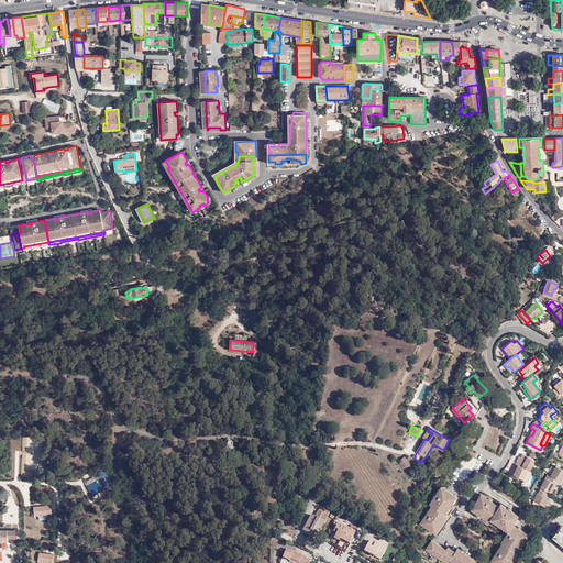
[(518,460),(516,463),(530,471),(532,465),(531,464),(533,460),(528,457),(522,454),(520,457),(519,461),(518,460)]
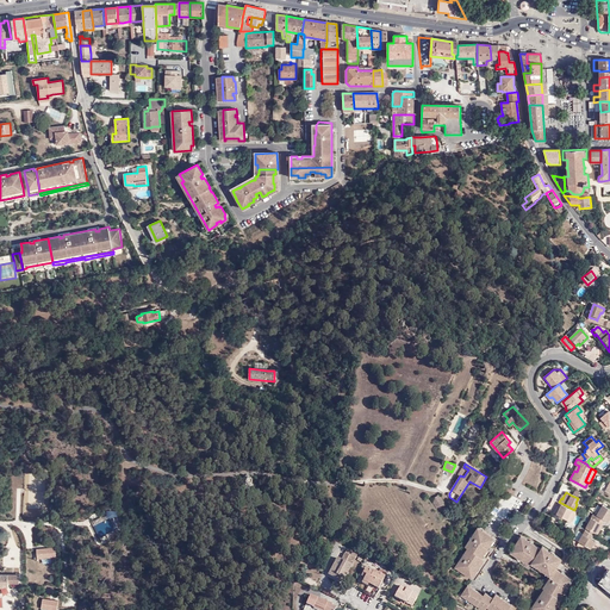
[(431,499),(437,509),(444,504),(440,495),(431,499)]
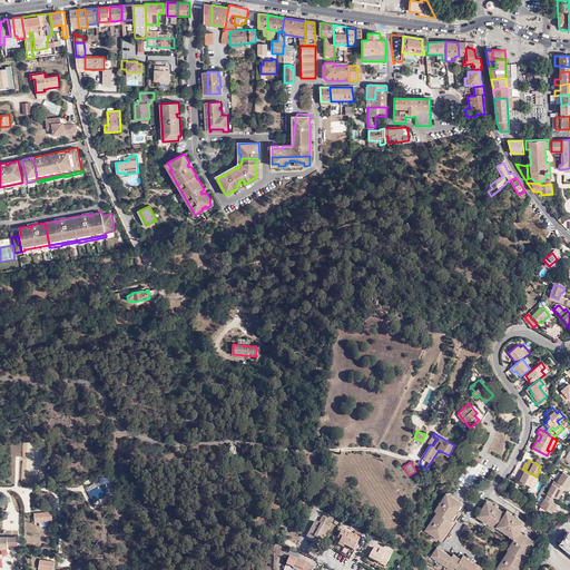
[(537,477),(522,469),(520,473),(521,474),(521,475),(519,475),(518,480),(530,487),(536,477),(537,477)]
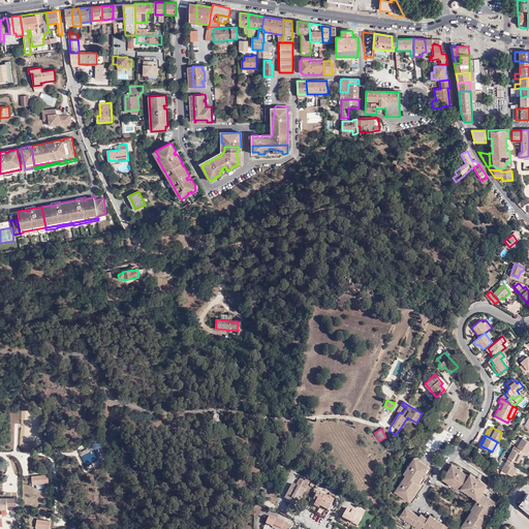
[(518,446),(528,453),(528,452),(528,441),(523,438),(518,446)]
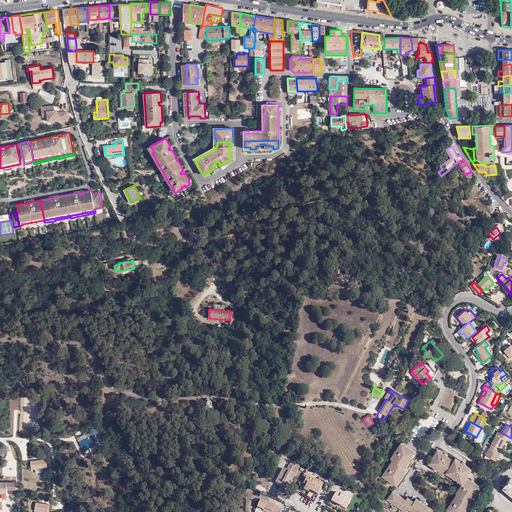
[(492,442),(499,446),(500,447),(505,439),(506,440),(508,437),(511,439),(511,438),(501,432),(499,436),(496,435),(492,442)]
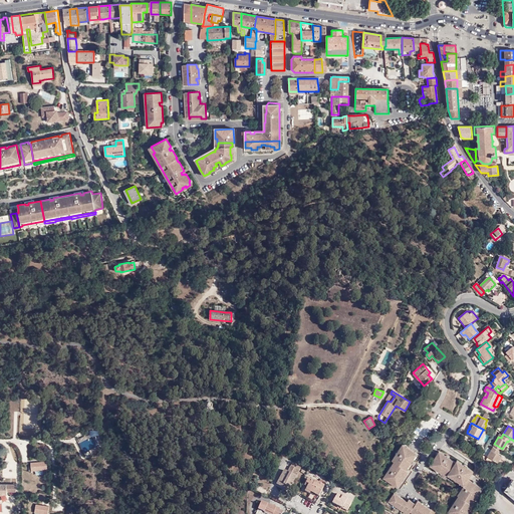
[(411,458),(415,452),(403,443),(392,460),(394,461),(404,468),(409,461),(406,459),(408,456),(411,458)]
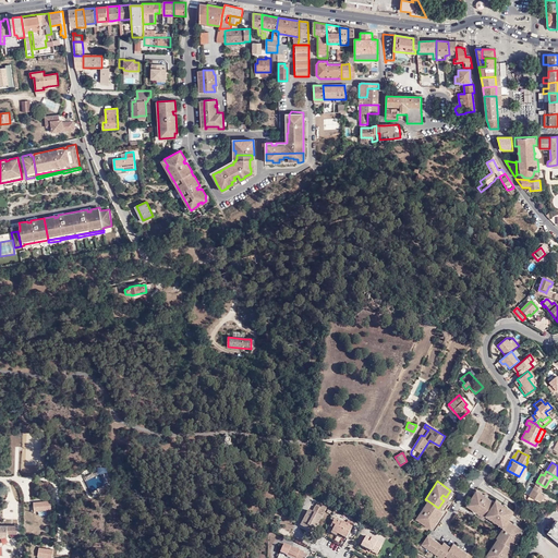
[(524,493),(540,502),(542,499),(544,496),(540,494),(543,489),(535,484),(534,485),(535,486),(533,489),(528,486),(526,488),(528,488),(524,493)]
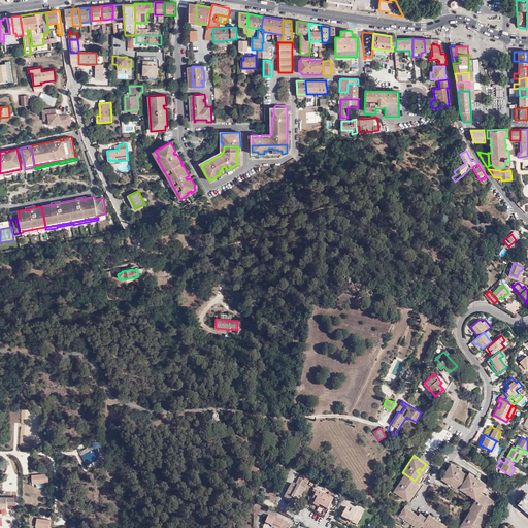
[(459,487),(461,485),(467,474),(451,463),(442,475),(450,481),(452,477),(455,480),(453,483),(459,487)]
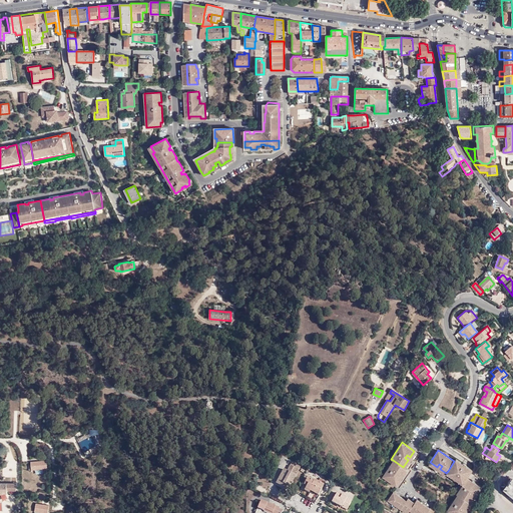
[(416,452),(414,451),(410,457),(407,455),(405,458),(408,460),(403,467),(405,468),(409,463),(411,462),(411,461),(412,459),(413,457),(416,452)]
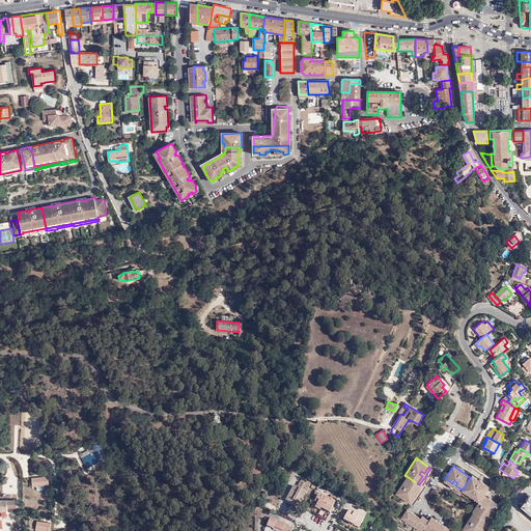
[(473,495),(480,499),(483,495),(488,486),(472,475),(470,477),(464,487),(470,493),(472,490),(475,492),(473,495)]
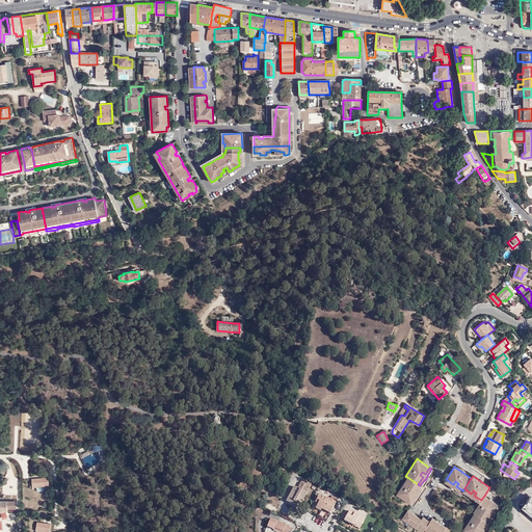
[(420,485),(418,484),(407,477),(396,494),(408,503),(414,496),(410,494),(413,490),(416,493),(420,485)]
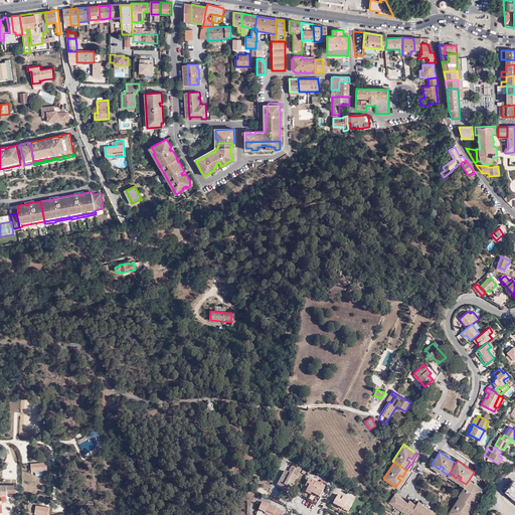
[(31,472),(43,471),(42,469),(47,468),(46,463),(31,464),(31,472)]
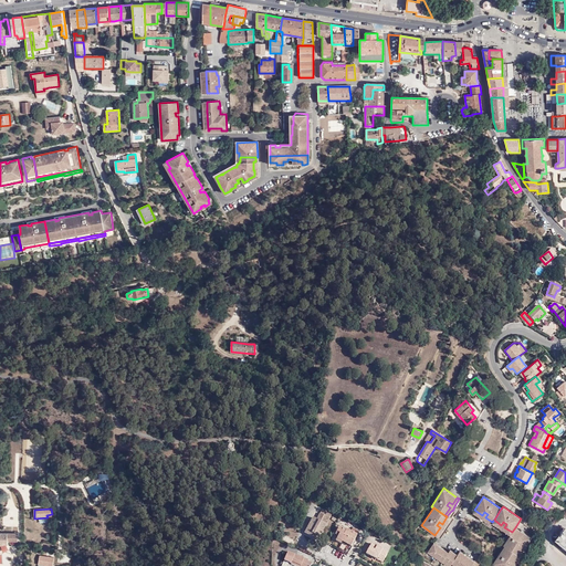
[(491,524),(492,522),(485,517),(482,515),(474,510),(473,512),(479,516),(480,519),(482,520),(483,521),(485,521),(491,524)]
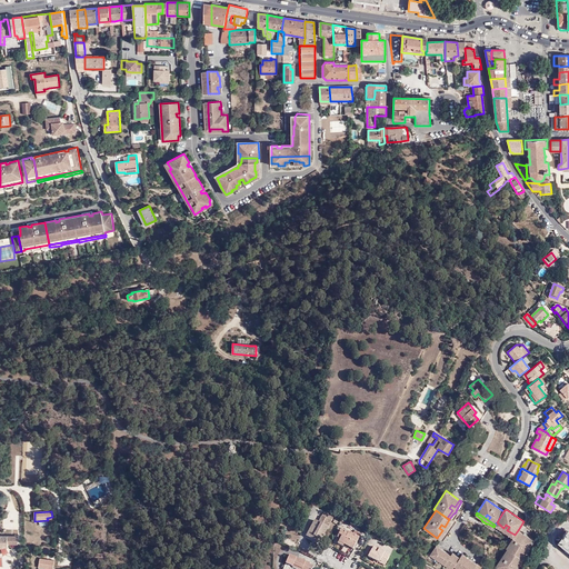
[(307,537),(319,543),(331,522),(321,517),(318,522),(315,521),(307,537)]
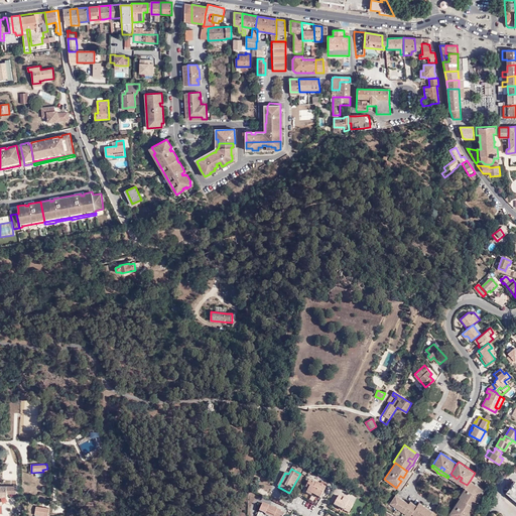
[(409,473),(407,471),(403,478),(400,476),(398,479),(401,481),(396,488),(398,489),(402,484),(404,482),(405,480),(405,478),(409,473)]
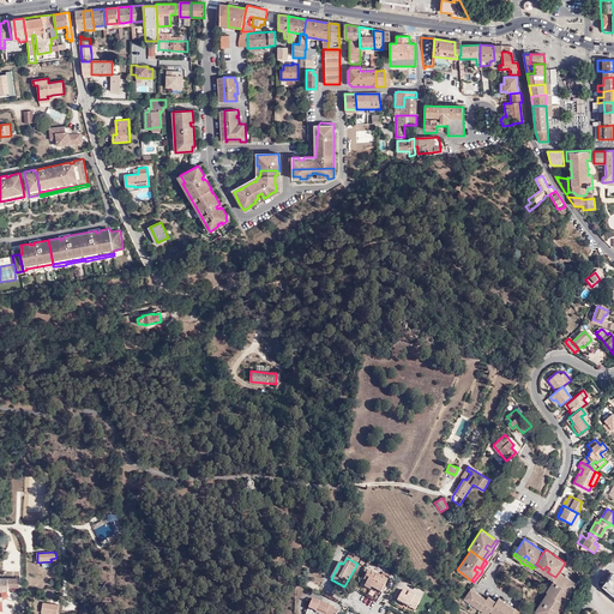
[(553,579),(555,577),(547,572),(549,569),(546,566),(543,570),(536,564),(534,566),(541,571),(542,573),(545,575),(547,575),(553,579)]
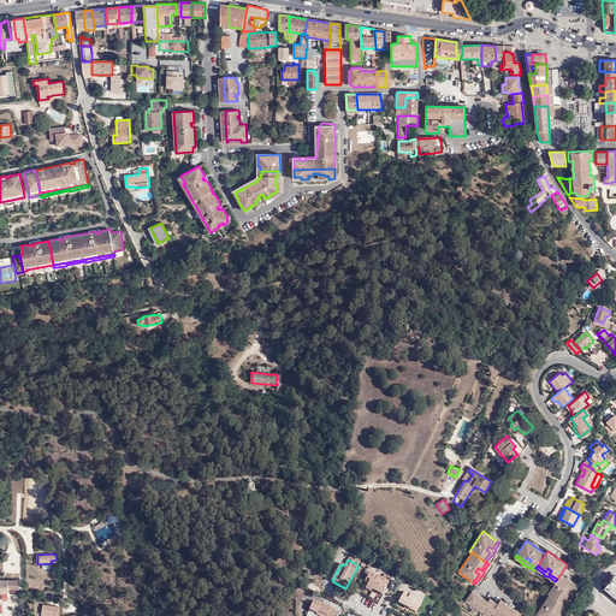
[(615,575),(615,574),(615,575),(611,572),(604,580),(608,584),(605,586),(615,596),(615,575)]
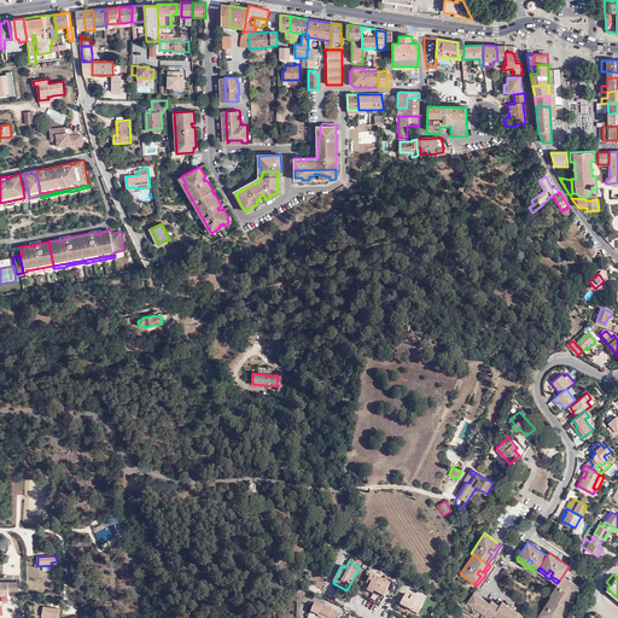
[(371,576),(367,582),(371,583),(369,587),(367,589),(379,595),(384,598),(392,581),(385,577),(383,581),(374,576),(373,578),(371,576)]
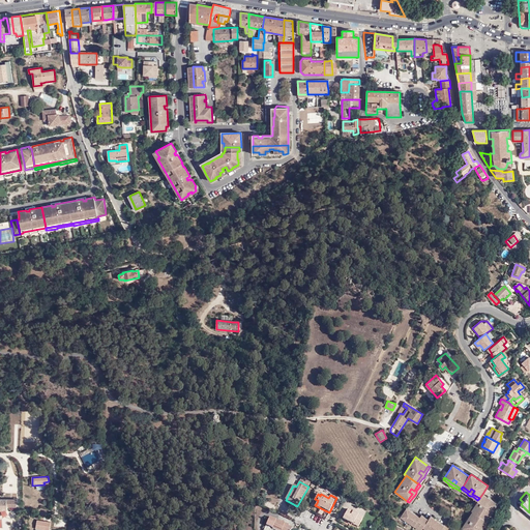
[(482,494),(479,498),(477,500),(475,504),(477,504),(475,507),(474,506),(471,510),(472,511),(484,519),(489,512),(488,511),(490,508),(491,509),(495,502),(482,494)]
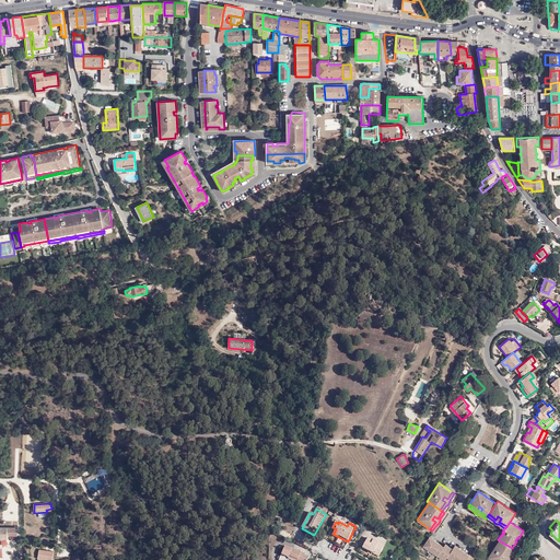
[(0,538),(8,538),(8,535),(18,536),(18,528),(0,527),(0,538)]
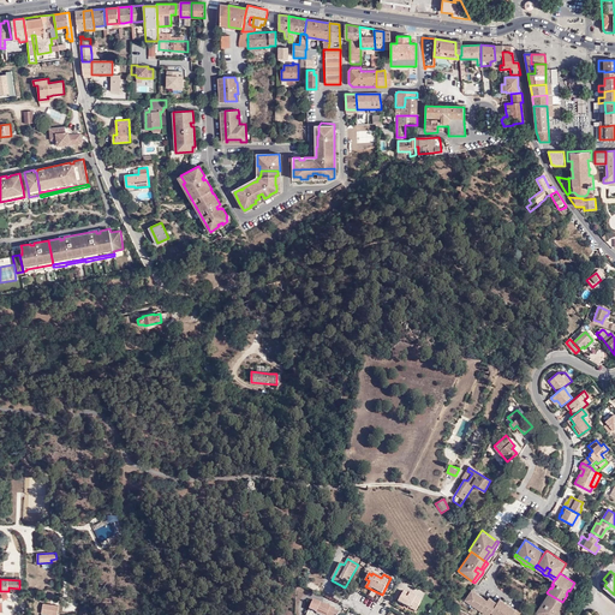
[(577,584),(574,583),(569,591),(568,590),(566,593),(567,595),(562,602),(562,603),(563,604),(568,598),(569,597),(571,596),(572,593),(572,591),(577,584)]
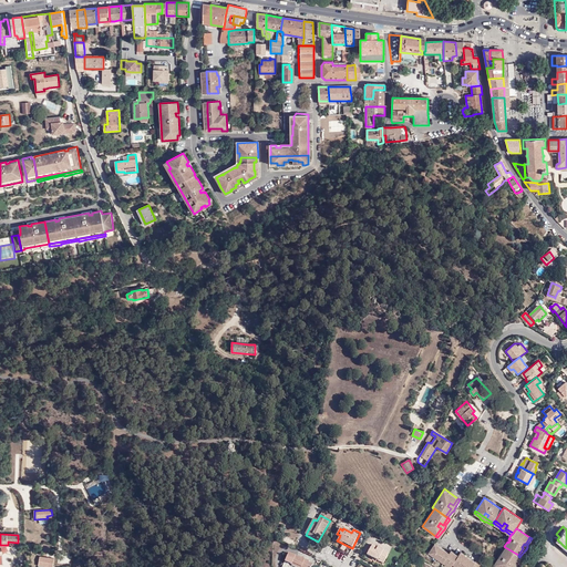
[(449,566),(452,564),(456,557),(451,553),(452,552),(451,549),(449,553),(434,543),(428,553),(449,566)]
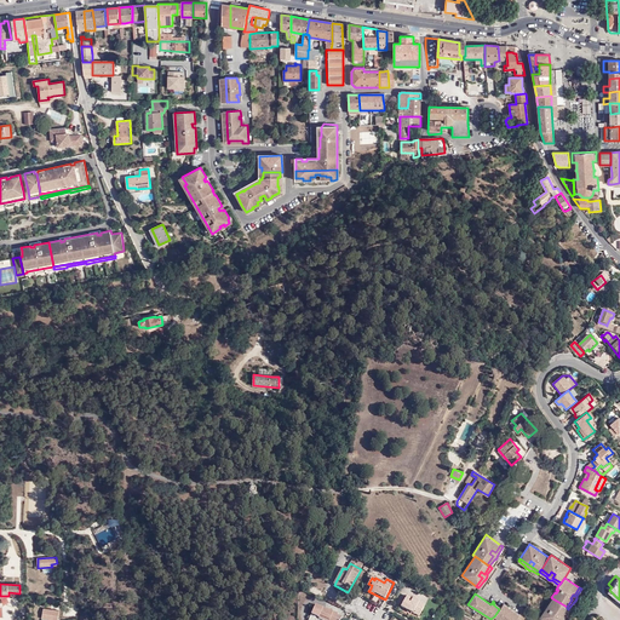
[(401,607),(419,616),(425,606),(407,596),(401,607)]
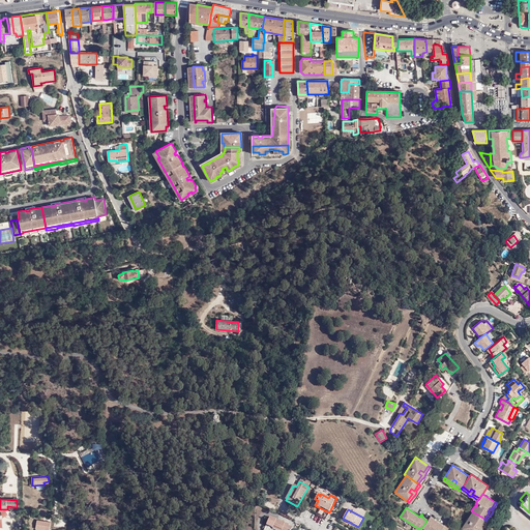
[(484,520),(484,519),(472,511),(469,516),(471,517),(469,519),(468,518),(461,528),(464,529),(477,529),(478,529),(477,529),(479,526),(480,526),(484,520)]
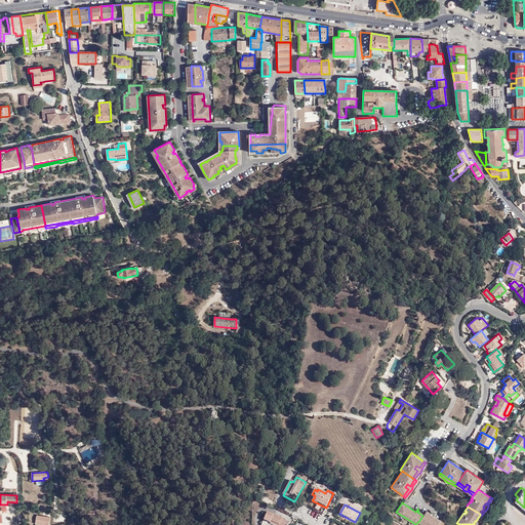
[(422,516),(418,522),(422,524),(435,524),(440,519),(438,519),(437,521),(427,513),(428,512),(427,511),(423,514),(422,516)]
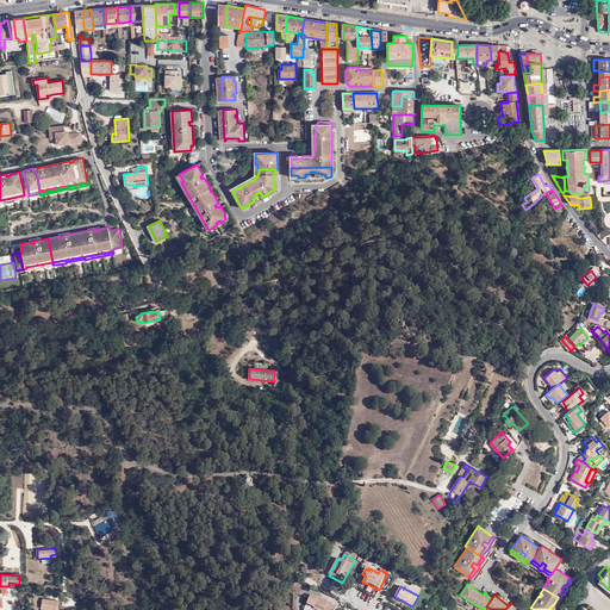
[(509,603),(497,595),(496,596),(508,605),(509,603)]
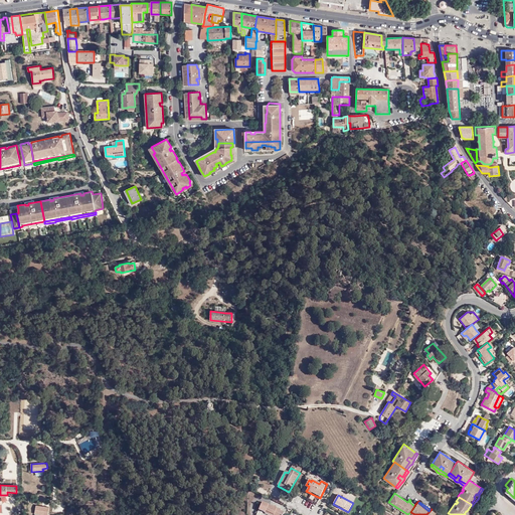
[(269,505),(266,512),(273,514),(283,514),(284,513),(280,511),(280,510),(269,505)]
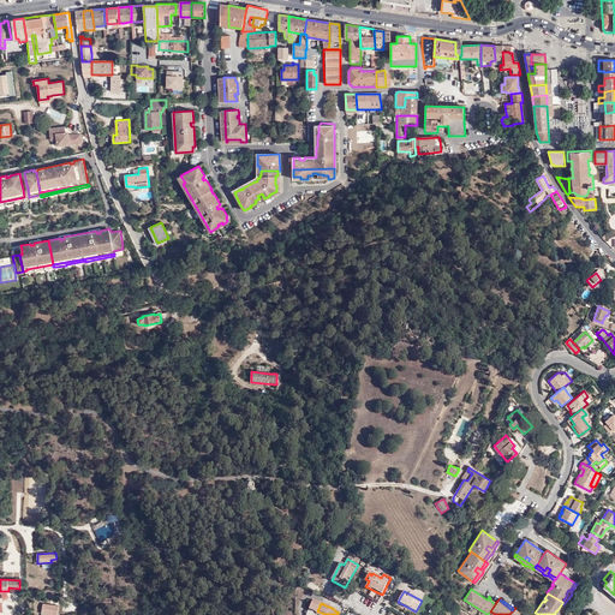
[(565,604),(563,604),(562,603),(557,610),(556,610),(554,614),(555,614),(554,614),(559,614),(560,614),(561,613),(561,611),(565,604)]
